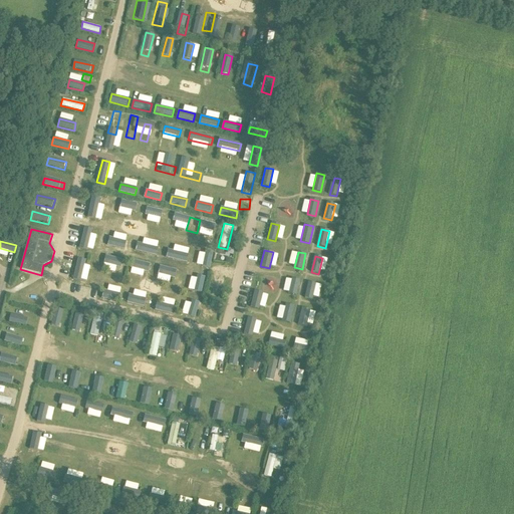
[(218,277),(213,299),(221,301),(226,279),(218,277)]
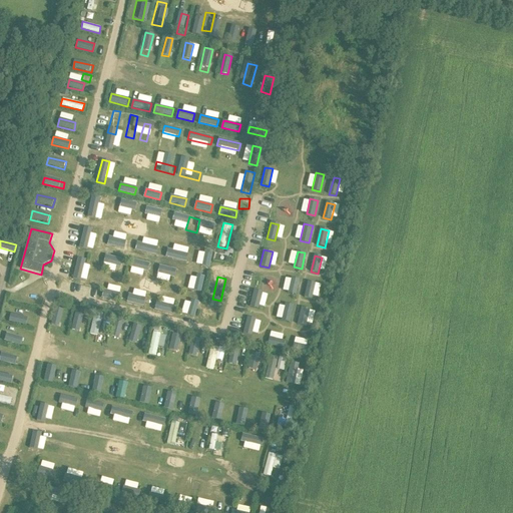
[(300,280),(292,278),(288,295),(296,297),(300,280)]
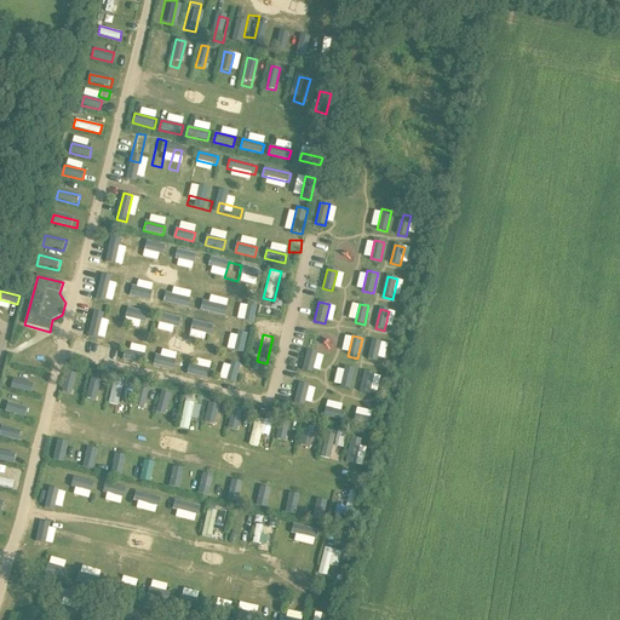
[(375,362),(380,343),(372,340),(367,361),(375,362)]
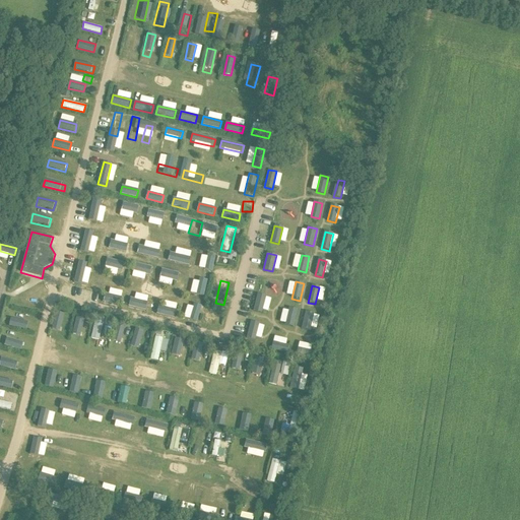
[(261,314),(266,296),(258,294),(254,313),(261,314)]
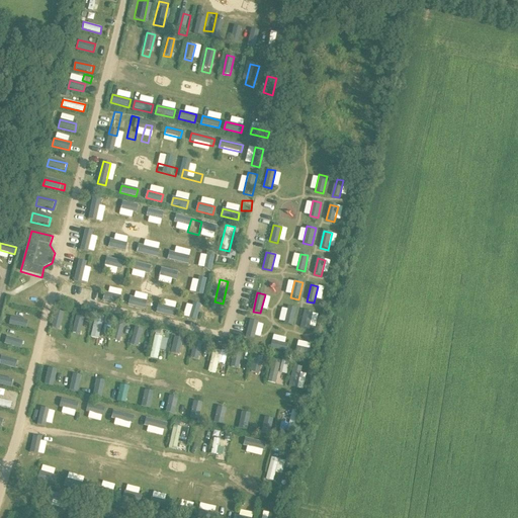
[(292,326),(296,308),(289,307),(285,324),(292,326)]
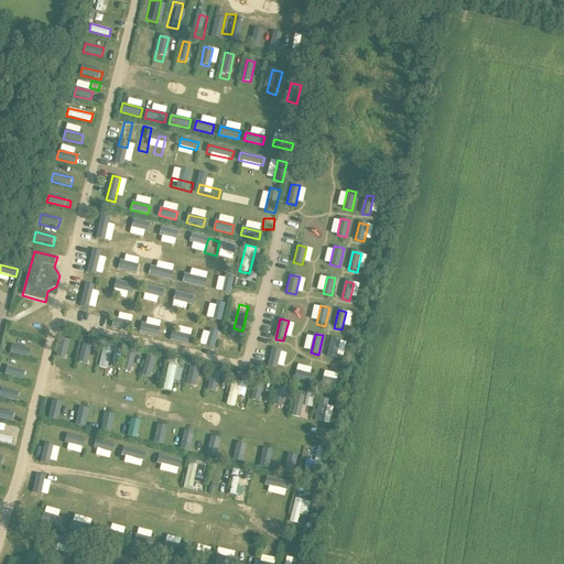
[(57,357),(66,359),(71,340),(62,338),(57,357)]
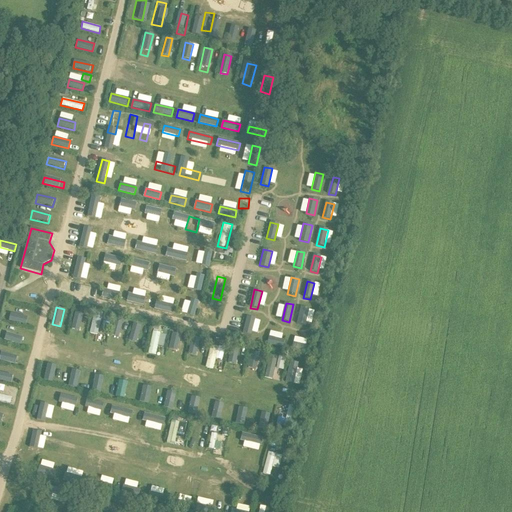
[(305,326),(309,309),(302,307),(298,324),(305,326)]
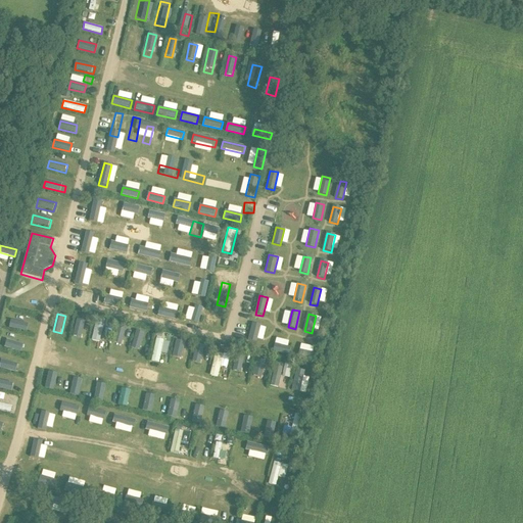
[(10,319),(8,327),(27,331),(29,324),(10,319)]
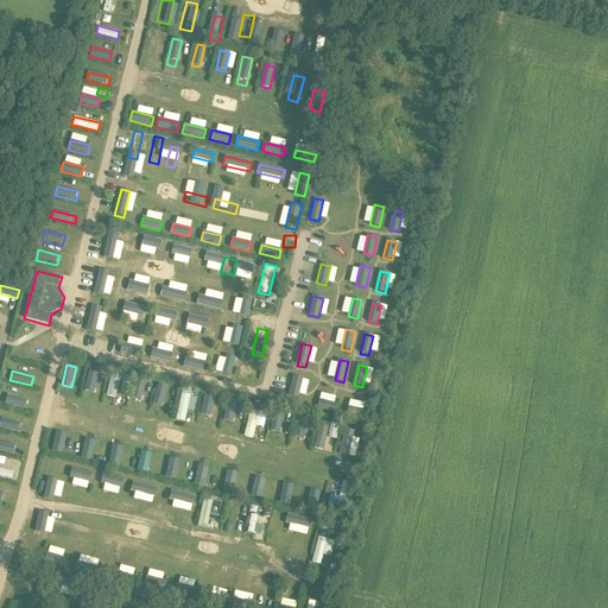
[(84,391),(94,393),(100,373),(89,371),(84,391)]
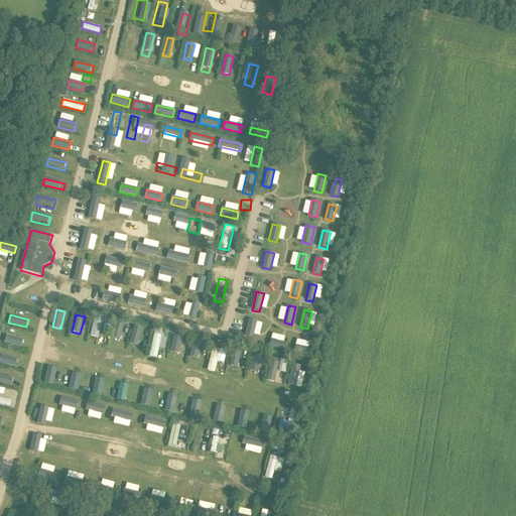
[(91,335),(98,337),(103,316),(96,314),(91,335)]
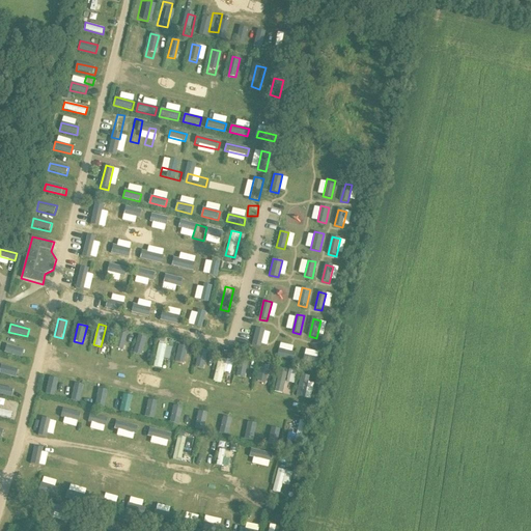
[(264,331),(256,329),(252,345),(260,347),(264,331)]
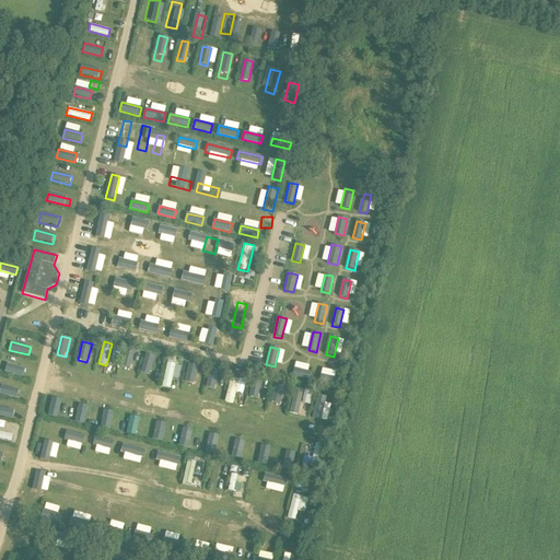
[(119,374),(127,376),(132,352),(126,351),(119,374)]
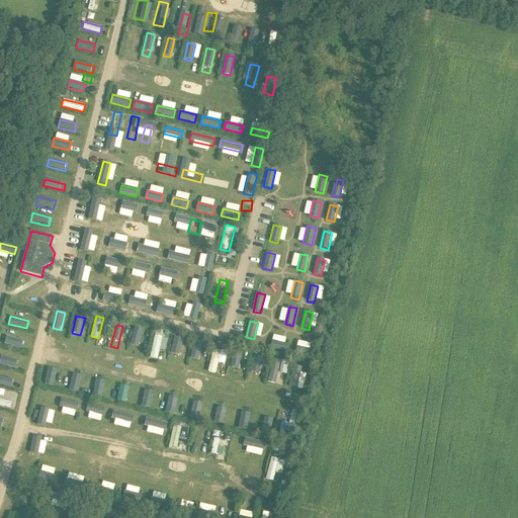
[(131,345),(138,347),(142,329),(136,328),(131,345)]
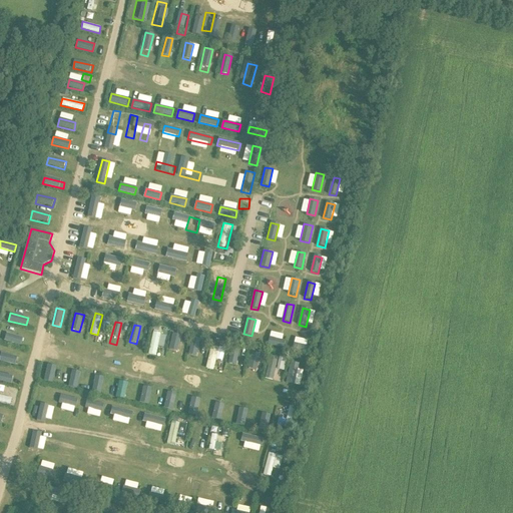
[(170,350),(176,351),(180,334),(174,332),(170,350)]
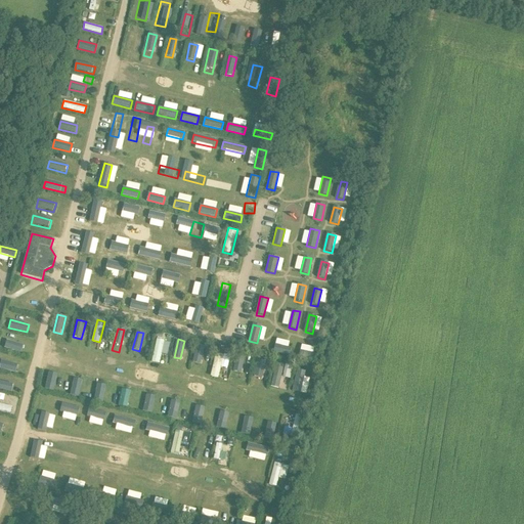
[(153,360),(159,361),(164,342),(158,340),(153,360)]
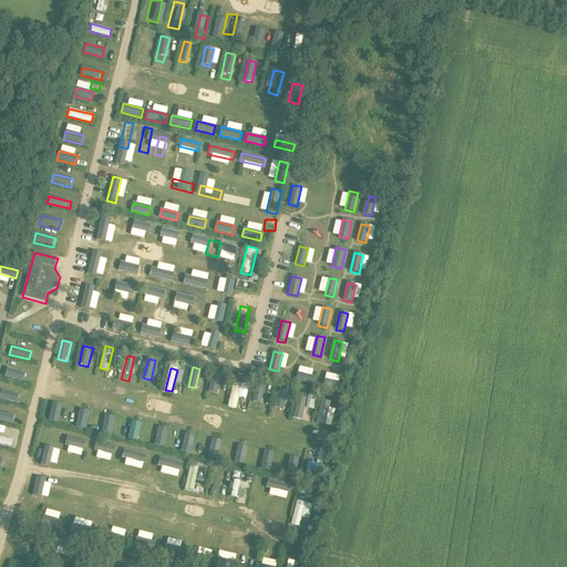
[(7,369),(4,378),(27,383),(29,374),(7,369)]
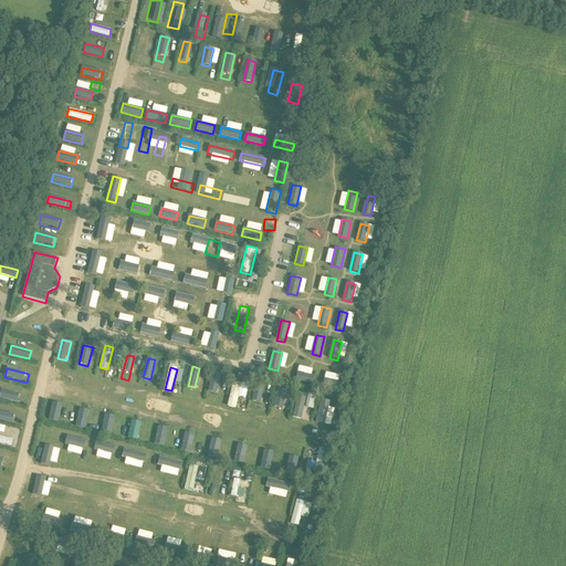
[(297,371),(296,379),(314,384),(315,376),(297,371)]
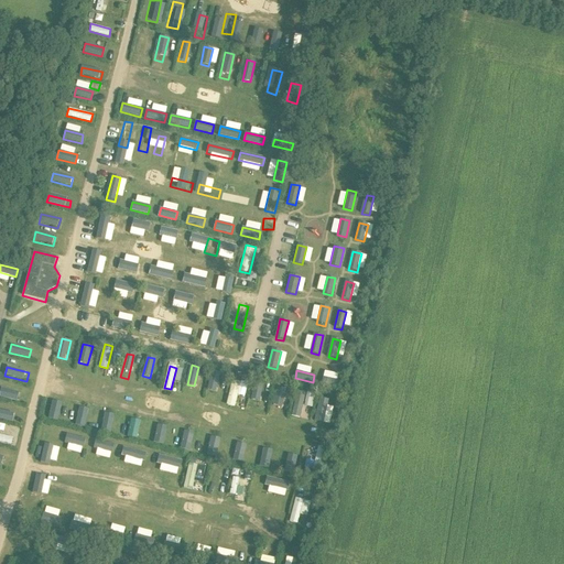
[(208,390),(216,392),(221,372),(213,371),(208,390)]
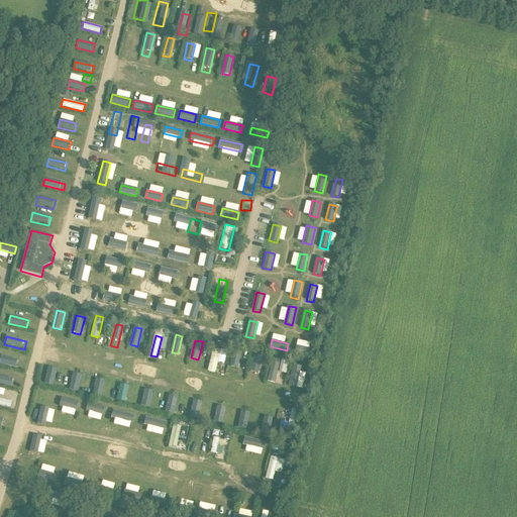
[(313,349),(296,345),(294,352),(311,356),(313,349)]
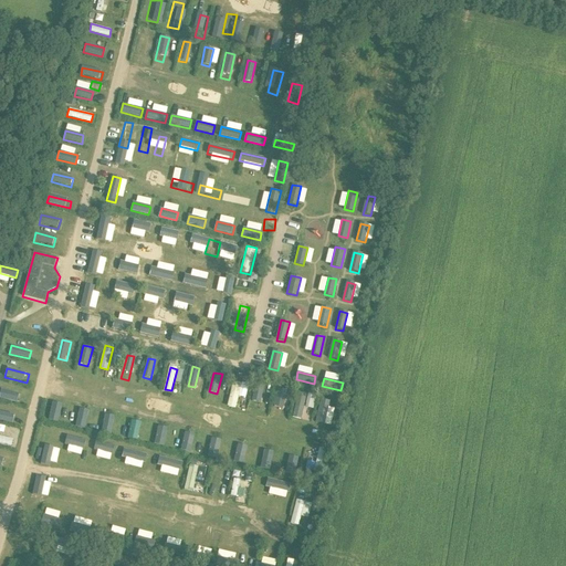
[(237,408),(242,384),(234,381),(228,406),(237,408)]
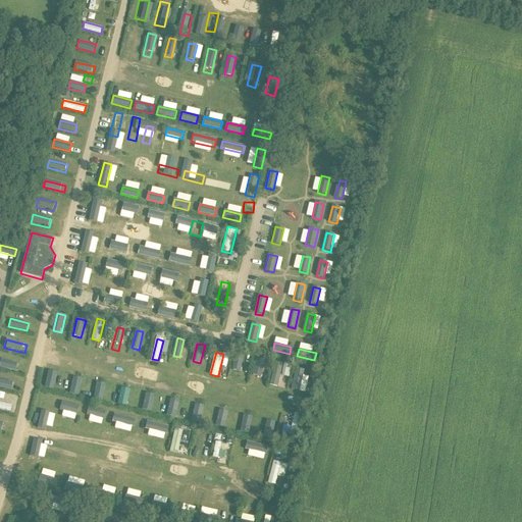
[(240,378),(244,358),(238,357),(232,377),(240,378)]
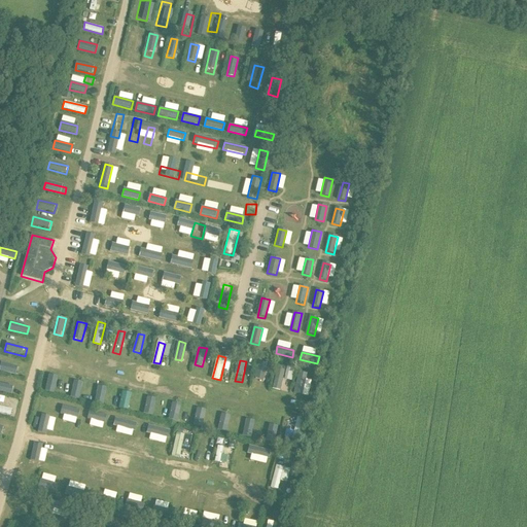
[(1,362),(0,365),(0,371),(15,375),(18,366),(1,362)]
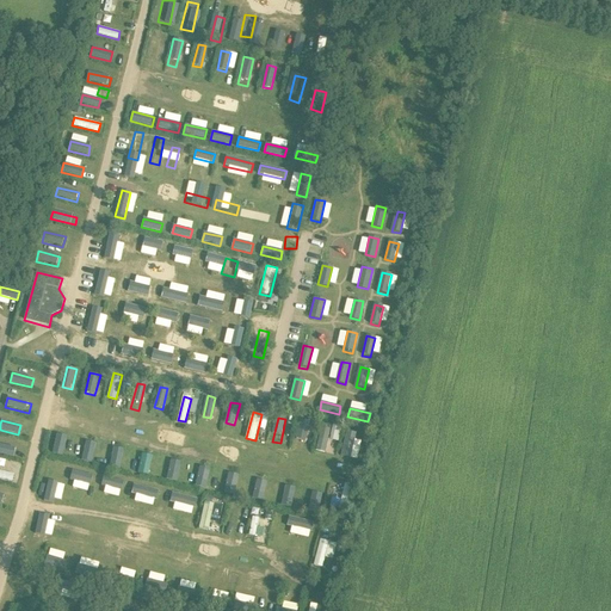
[(306,452),(313,425),(303,423),(296,450),(306,452)]
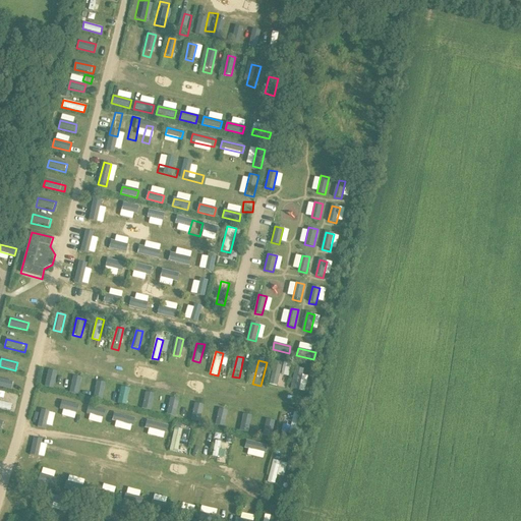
[(282,363),(276,362),(270,385),(277,387),(282,363)]
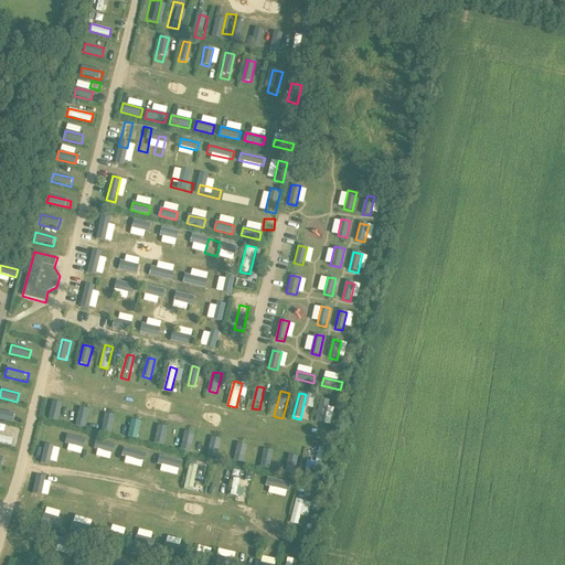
[(330,401),(321,398),(315,425),(323,427),(330,401)]
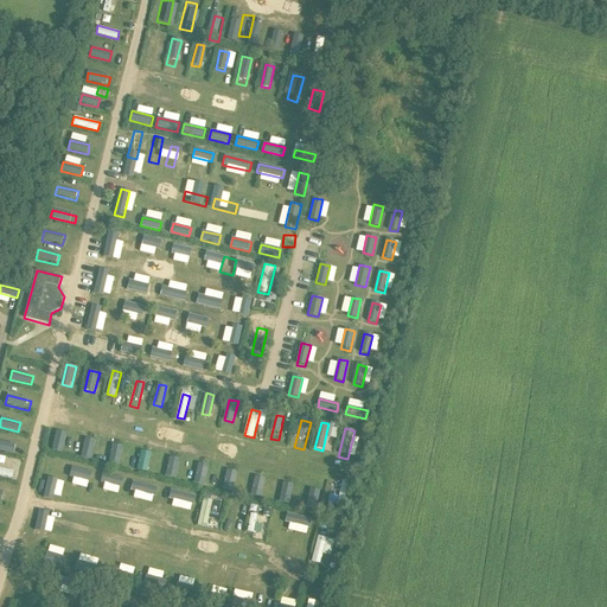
[(65,434),(56,432),(51,449),(61,452),(65,434)]
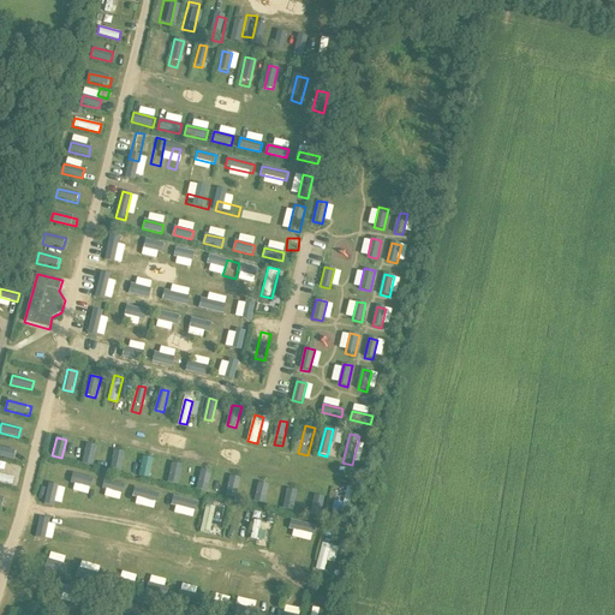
[(87,443),(82,463),(90,465),(95,446),(87,443)]
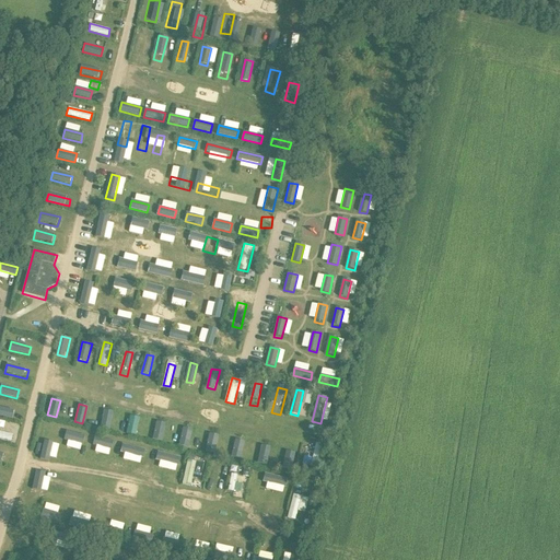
[(0,407),(0,416),(12,419),(14,410),(0,407)]
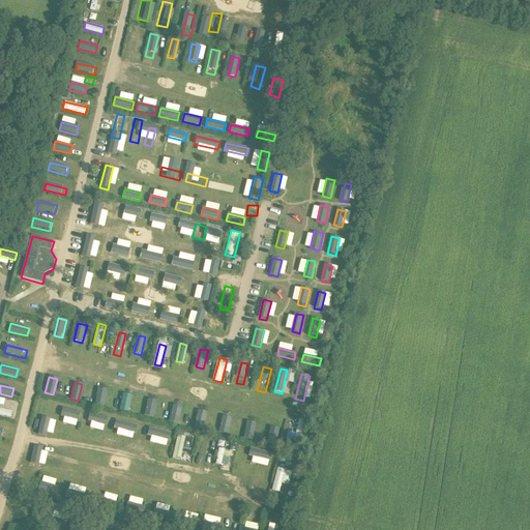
[(98,387),(94,405),(102,407),(107,389),(98,387)]
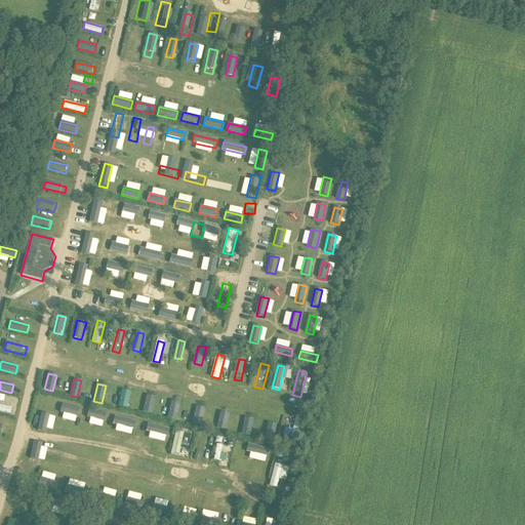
[(123,391),(119,406),(126,408),(130,392),(123,391)]
